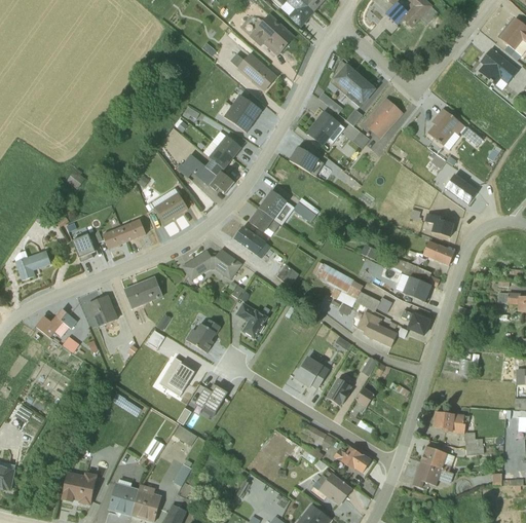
[(277,0),(283,4),(279,7),(289,15),(300,26),(313,11),(301,0),(277,0)]
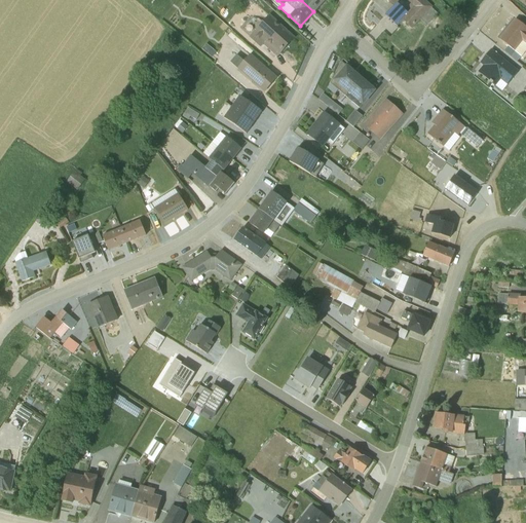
[(301,0),(313,11),(323,0),(301,0)]
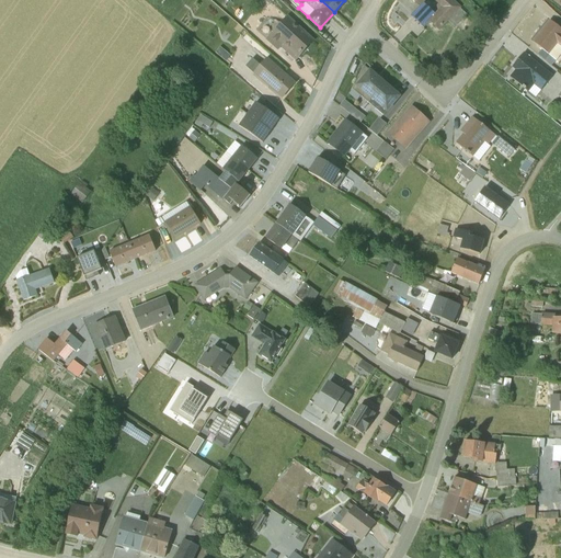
[(414,0),(420,4),(410,14),(423,26),(430,20),(438,27),(447,19),(455,25),(467,12),(454,0),(414,0)]
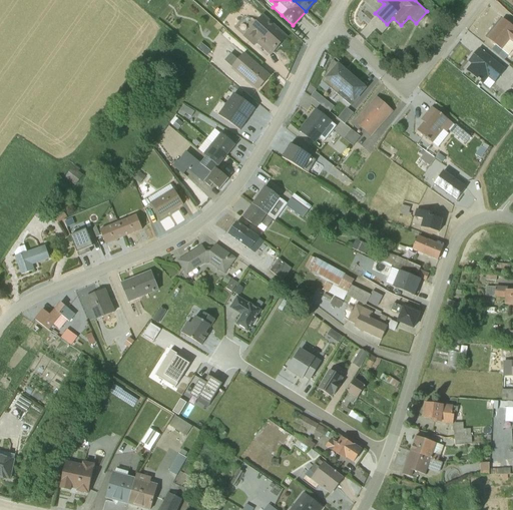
[(263,12),(242,34),(253,44),(257,42),(271,54),(288,34),(263,12)]
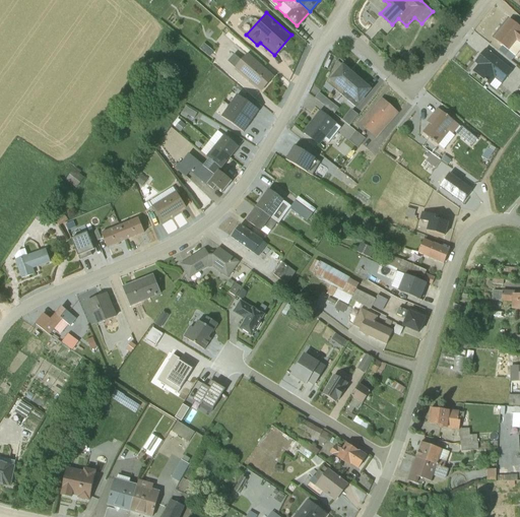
[(519,24),(509,16),(494,37),(502,44),(499,49),(512,59),(515,54),(519,48),(519,24)]
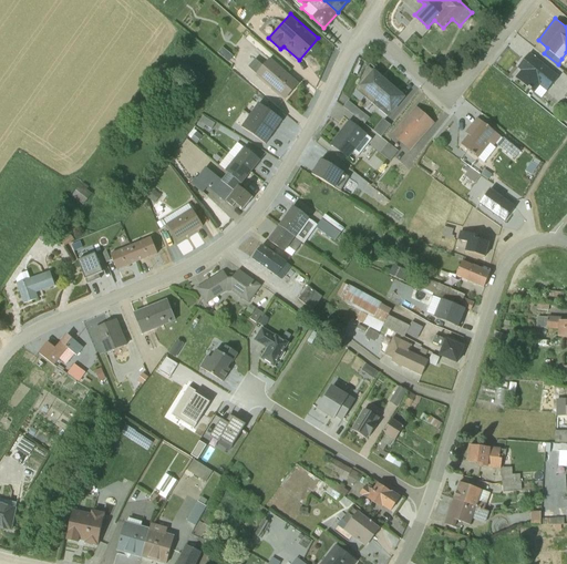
[(233,54),(223,45),(218,51),(228,60),(233,54)]
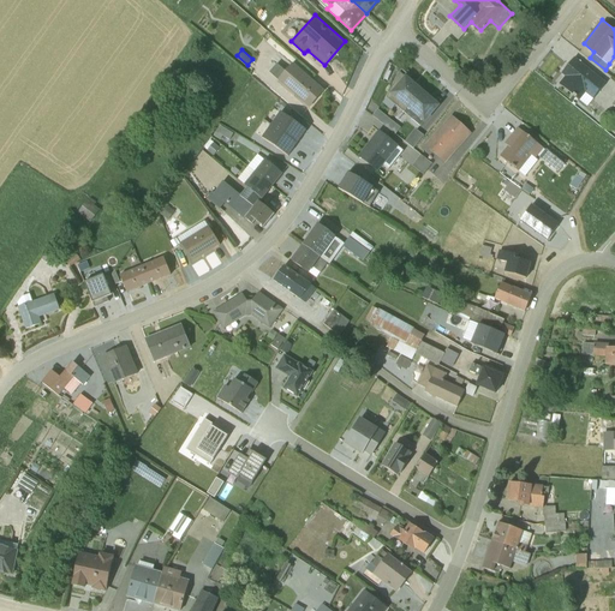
[(605,81),(574,57),(561,71),(565,75),(559,82),(579,99),(586,105),(605,81)]
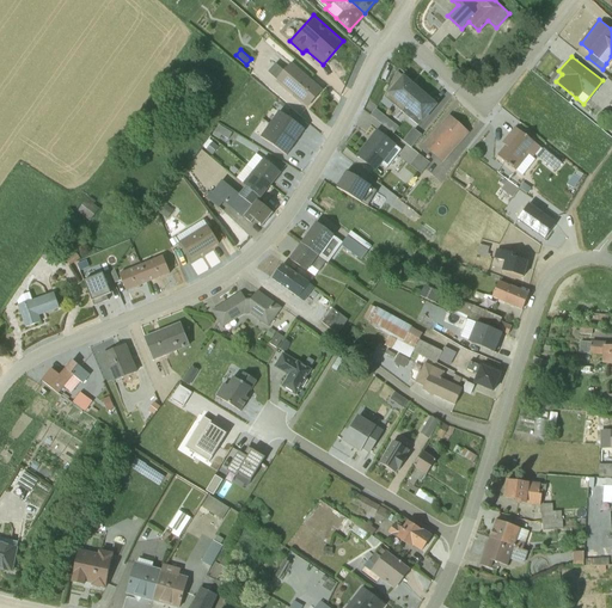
[(275,61),(268,69),(307,104),(322,88),(291,61),(283,69),(275,61)]
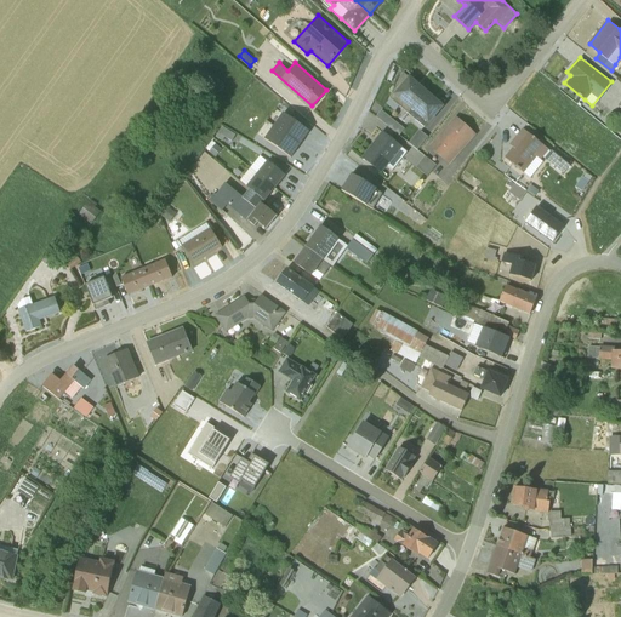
[(408,112),(428,89),(415,76),(412,79),(404,72),(405,68),(391,96),(408,112)]
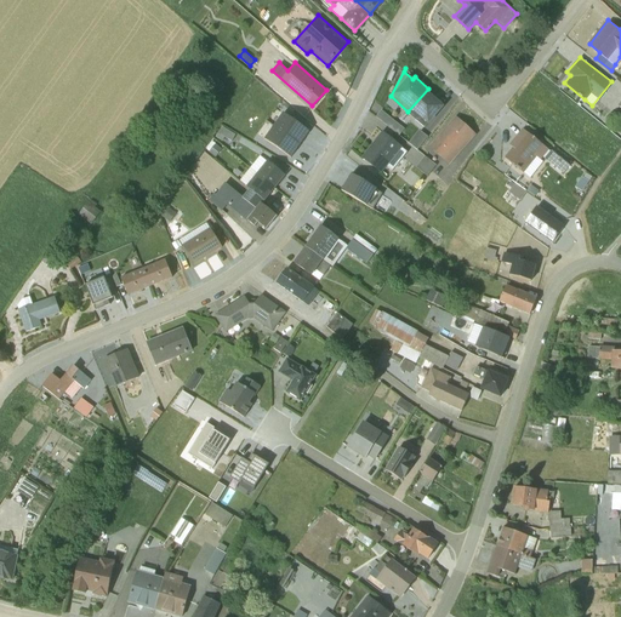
[(442,100),(428,89),(408,112),(423,126),(442,104),(439,102),(442,100)]
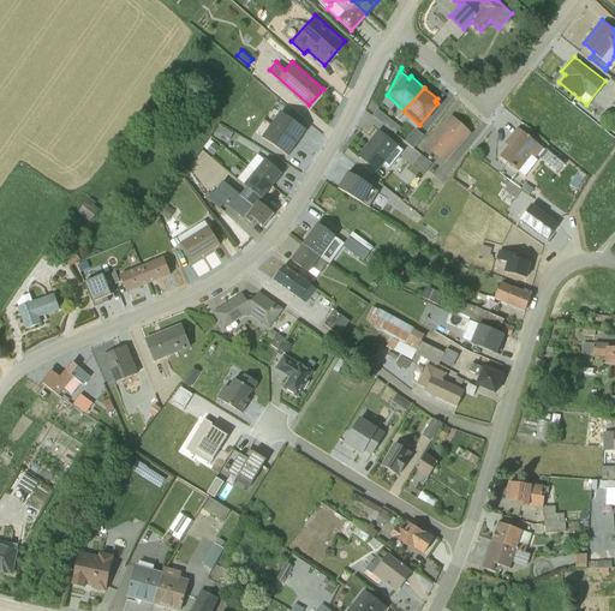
[(377,107),(371,114),(395,132),(400,126),(377,107)]
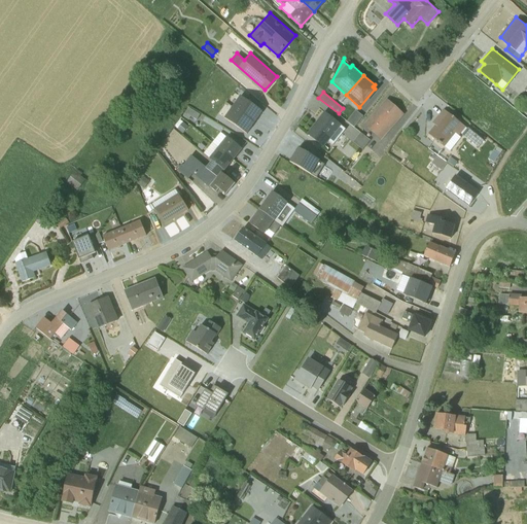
[(233,106),(254,121),(262,110),(241,95),(233,106)]
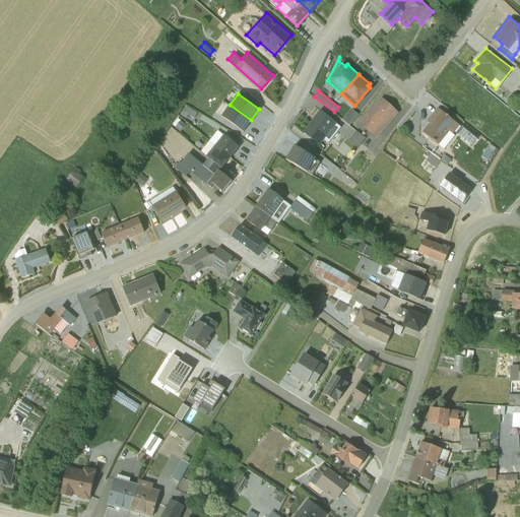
[(397,111),(382,98),(360,121),(376,136),(397,111)]
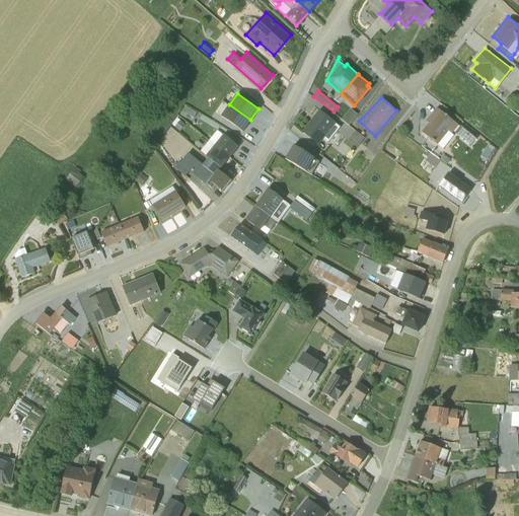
[(186,104),(179,114),(186,117),(188,114),(194,117),(197,112),(186,104)]
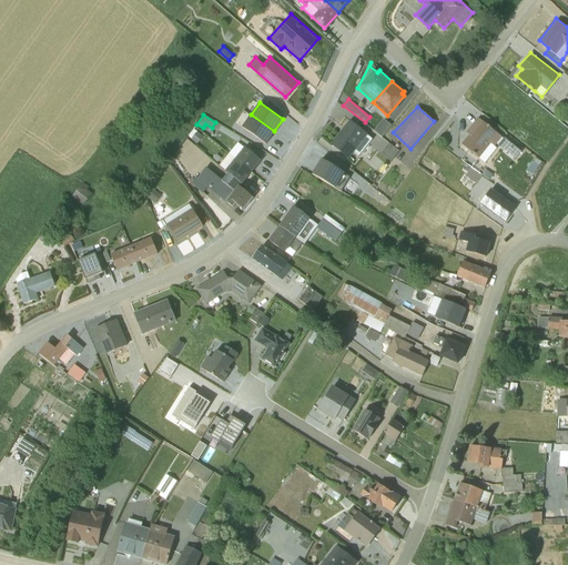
[(274,131),(251,114),(242,127),(266,142),(274,131)]
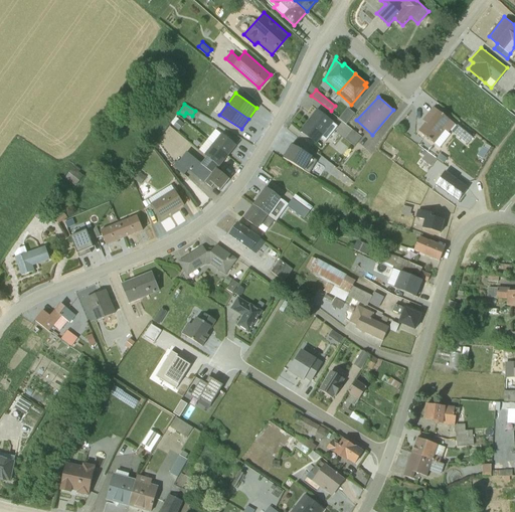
[(455,123),(434,106),(422,119),(425,121),(418,130),(440,146),(450,133),(449,131),(455,123)]
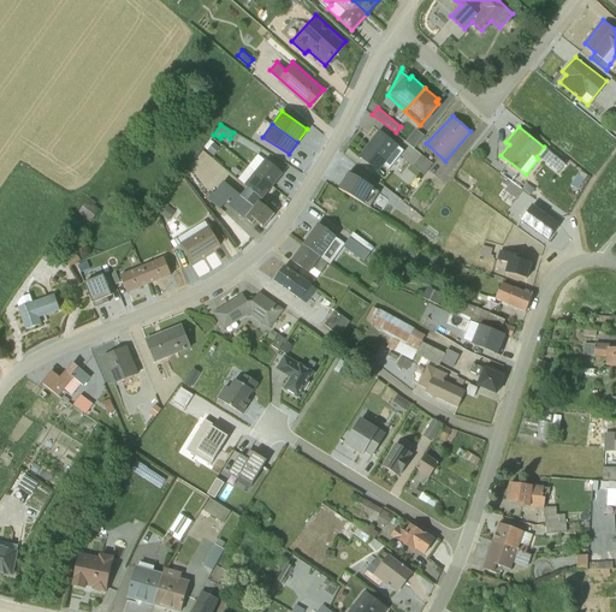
[(415,128),(406,140),(414,147),(424,135),(415,128)]
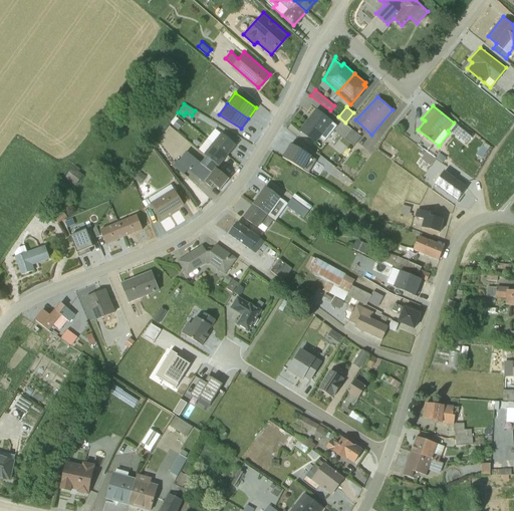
[(316,108),(300,130),(316,142),(320,137),(325,141),(337,125),(332,120),(333,120),(316,108)]
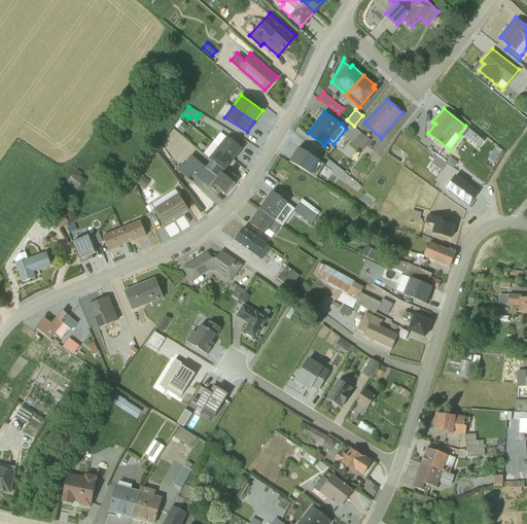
[(183,120),(180,117),(174,125),(183,132),(188,126),(183,121),(183,120)]
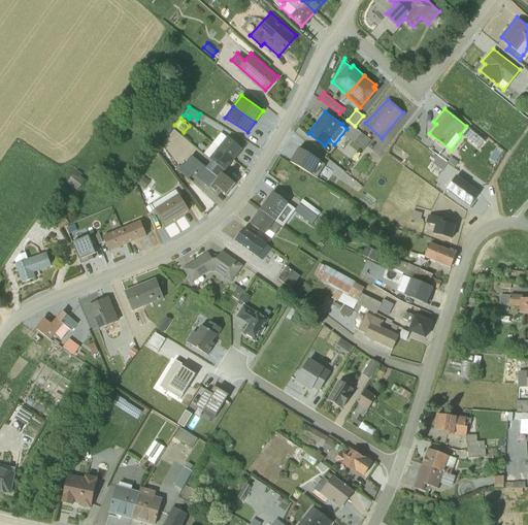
[(221,131),(212,141),(233,158),(242,148),(227,135),(221,131)]
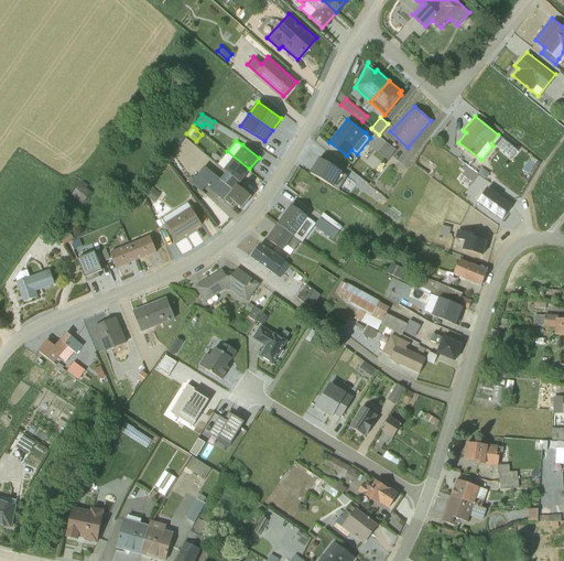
[(396,149),(386,140),(377,151),(387,159),(396,149)]
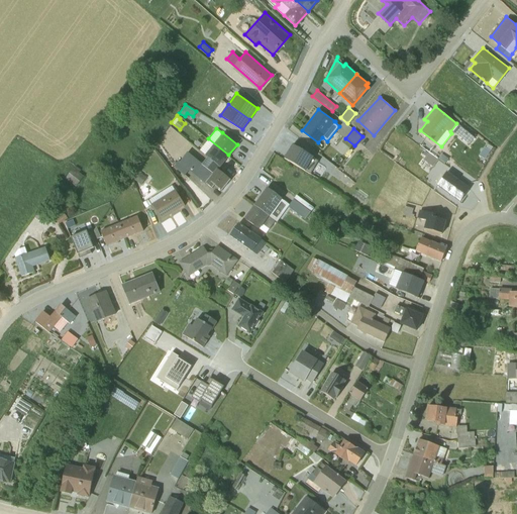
[(220,166),(228,155),(208,138),(199,149),(220,166)]
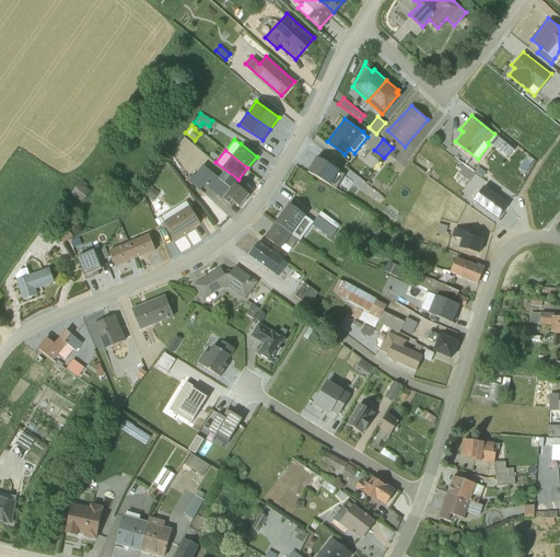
[(528,165),(535,157),(529,153),(524,162),(528,165)]
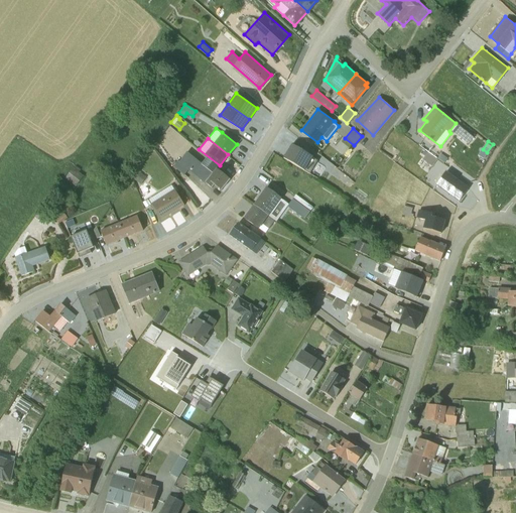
[(313,155),(292,142),(284,157),(309,172),(317,159),(312,156),(313,155)]
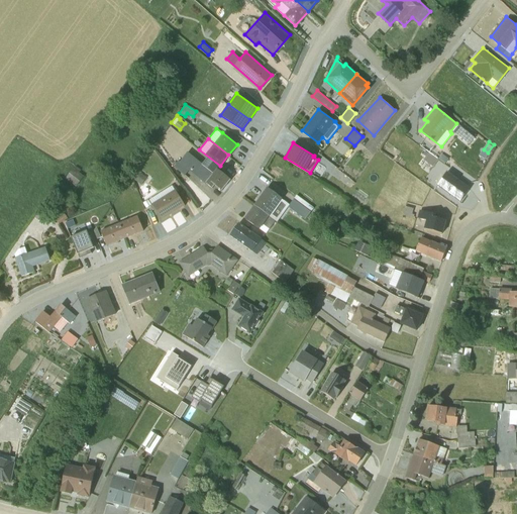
[(429,152),(425,149),(421,155),(425,157),(424,159),(433,165),(438,158),(429,151),(429,152)]
